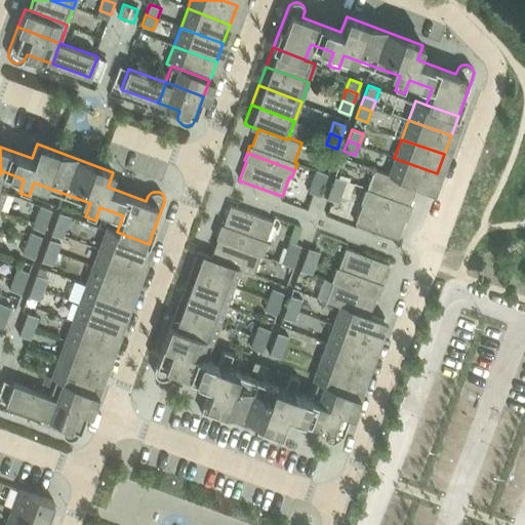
[(388,177),(416,188),(430,193),(437,173),(394,158),(389,174),(388,177)]
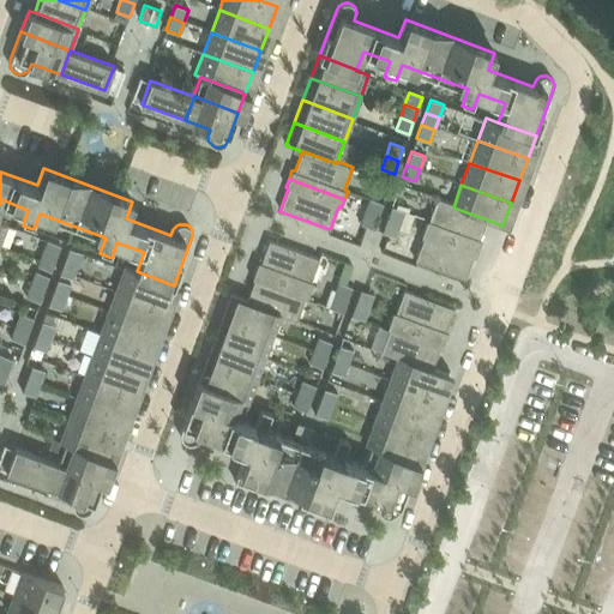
[(383,204),(369,199),(365,211),(378,216),(383,204)]
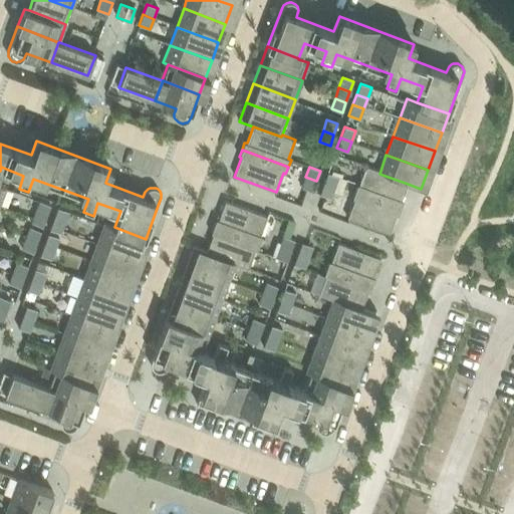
[(379,174),(380,171),(366,167),(359,185),(357,184),(354,191),(401,209),(404,201),(402,201),(408,184),(379,174)]
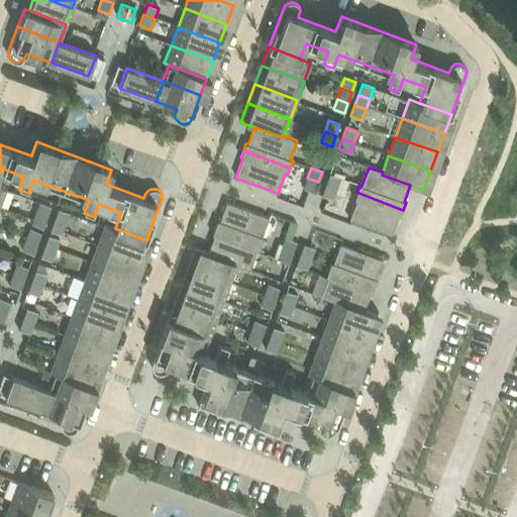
[(340,178),(329,174),(325,185),(336,189),(340,178)]
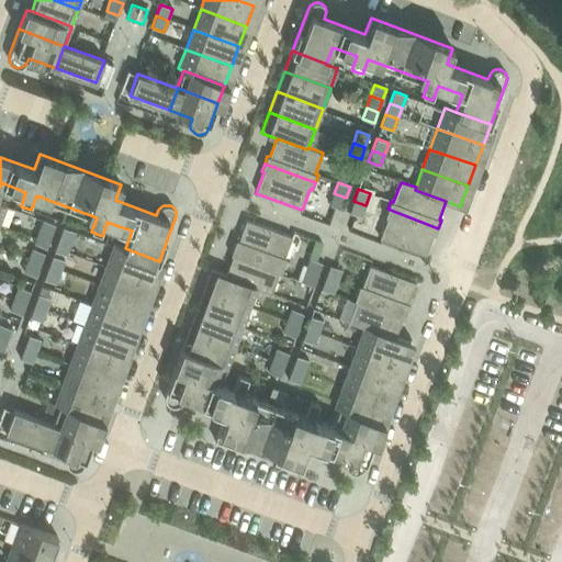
[(334,193),(330,205),(336,208),(341,210),(346,198),(334,193)]
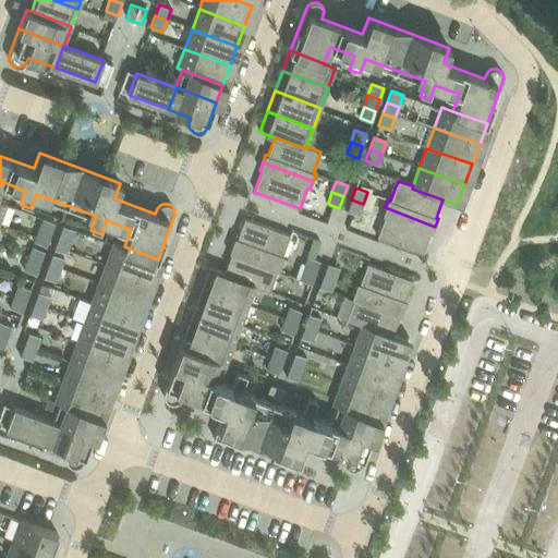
[(351,199),(347,210),(353,214),(359,216),(363,204),(351,199)]
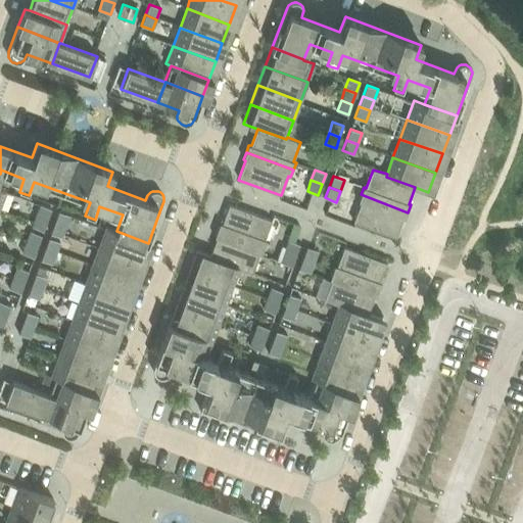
[(408,212),(361,194),(359,202),(361,203),(353,222),(396,238),(402,219),(406,220),(408,212)]
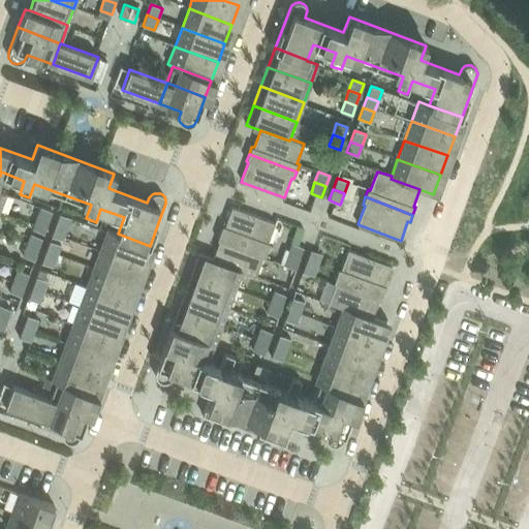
[(222,225),(219,232),(268,250),(270,243),(268,242),(275,223),(231,207),(224,226),(222,225)]
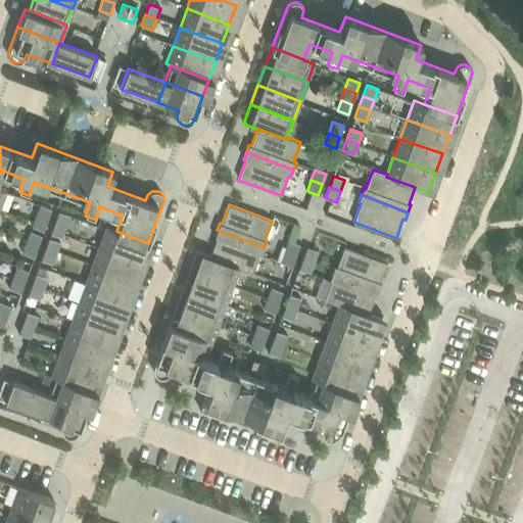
[(51,209),(40,205),(36,216),(47,220),(51,209)]
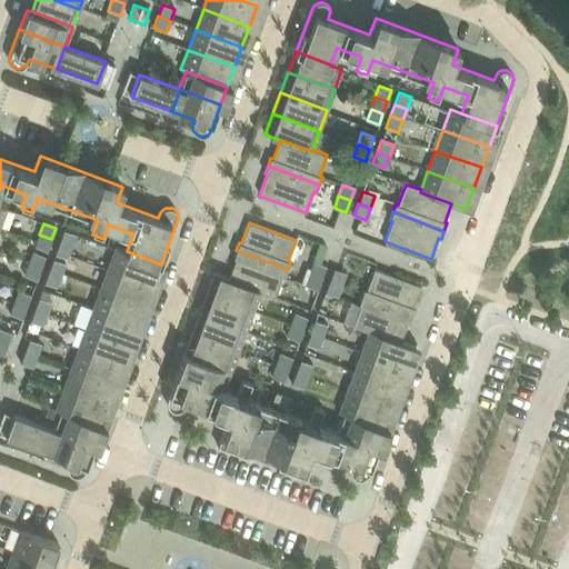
[(76,235),(63,230),(59,242),(71,247),(76,235)]
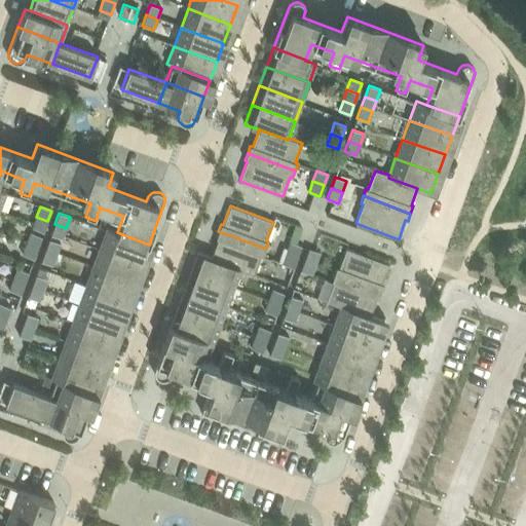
[(47,221),(36,217),(32,228),(44,232),(47,221)]
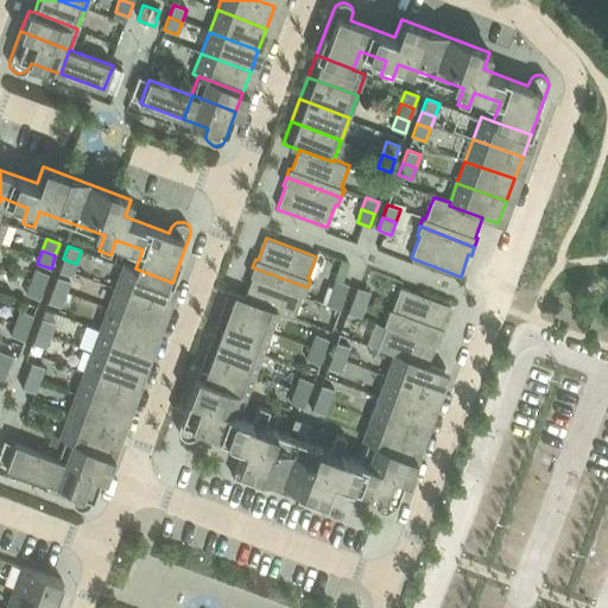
[(76,264),(63,259),(58,272),(71,277),(76,264)]
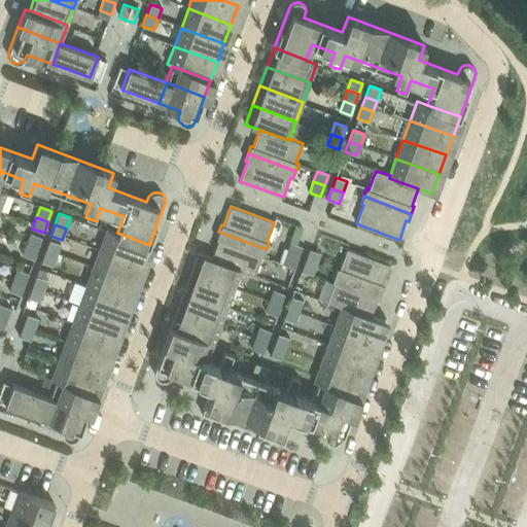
[(100,248),(142,264),(149,245),(117,233),(107,229),(100,248)]
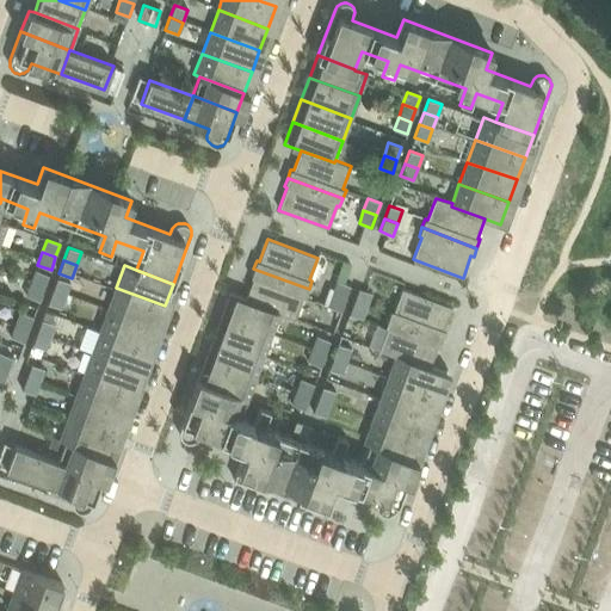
[(253,278),(246,298),(246,300),(279,312),(278,313),(295,319),(303,297),(306,298),(309,289),(253,269),(251,278),(253,278)]
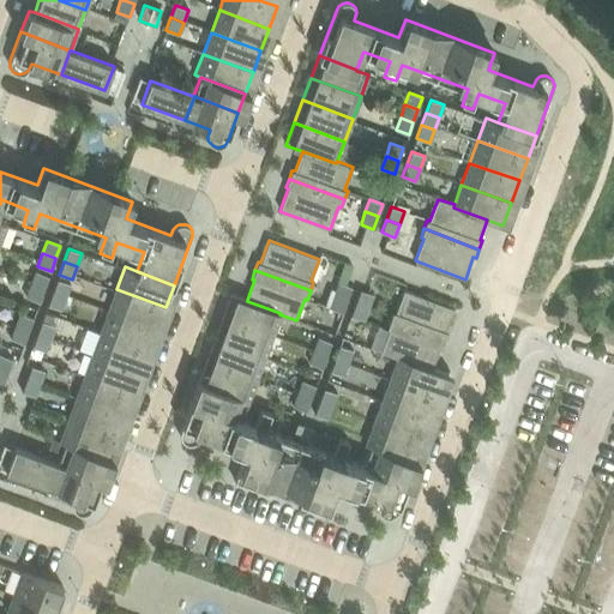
[(49,277),(36,271),(31,284),(44,289),(49,277)]
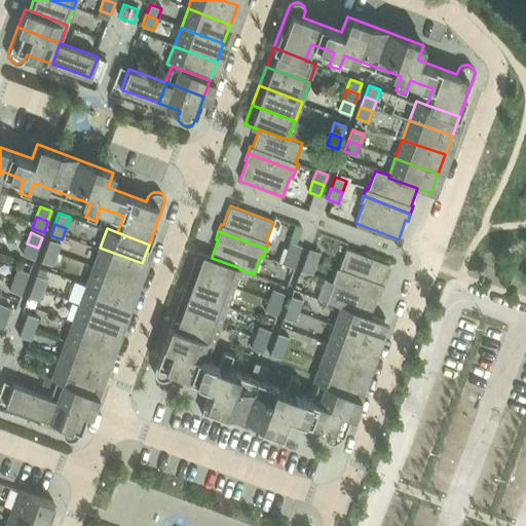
[(61,243),(49,239),(45,251),(57,255),(61,243)]
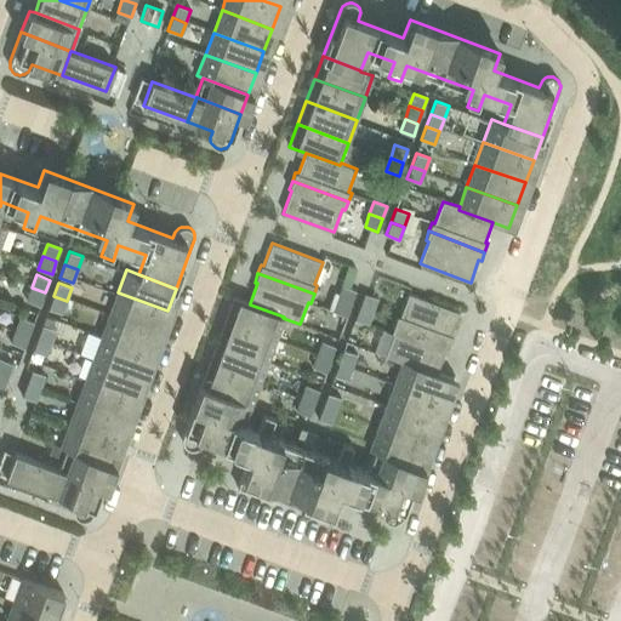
[(357,290),(343,285),(339,298),(352,303),(357,290)]
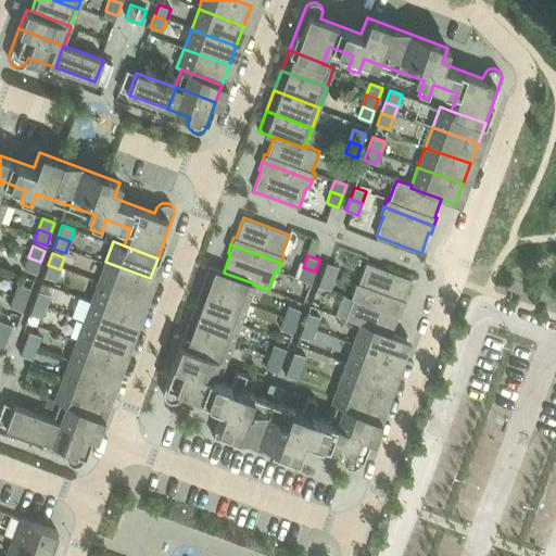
[(40,262),(28,257),(24,269),(36,274),(40,262)]
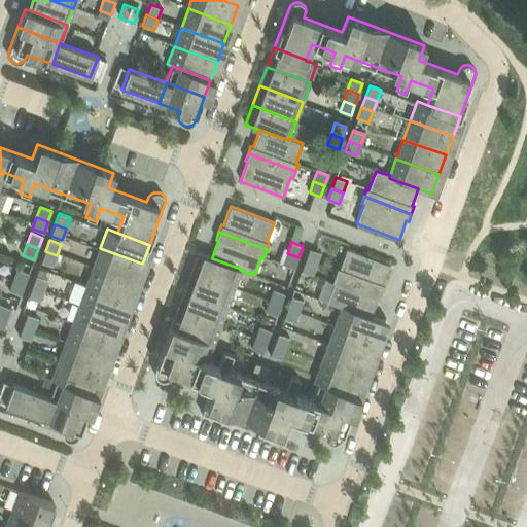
[(100,248),(93,267),(136,282),(142,264),(100,248)]
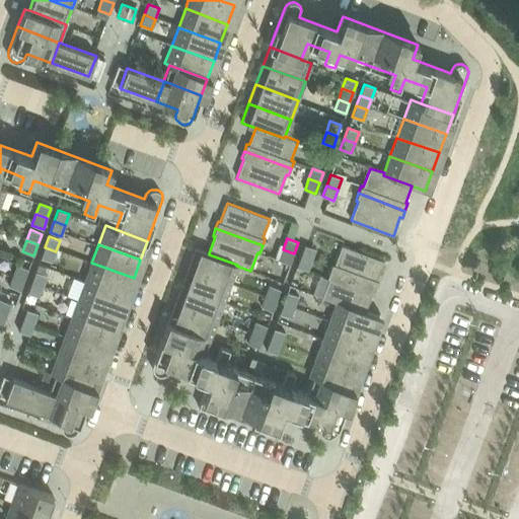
[(315,249),(304,245),(300,256),(311,261),(315,249)]
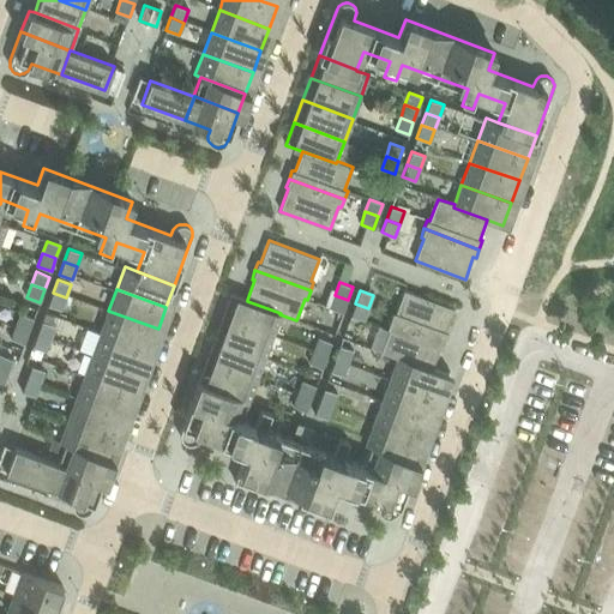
[(390,320),(445,341),(449,332),(446,331),(453,308),(404,290),(396,313),(393,312),(390,320)]
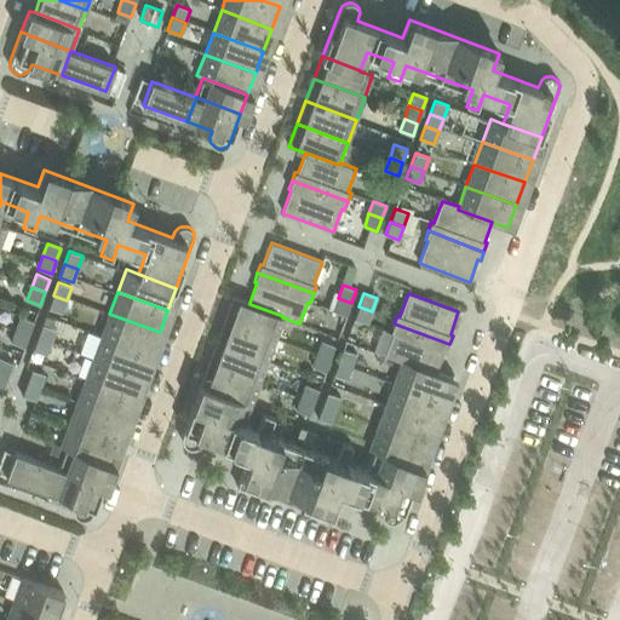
[(67,300),(53,296),(49,308),(62,314),(67,300)]
